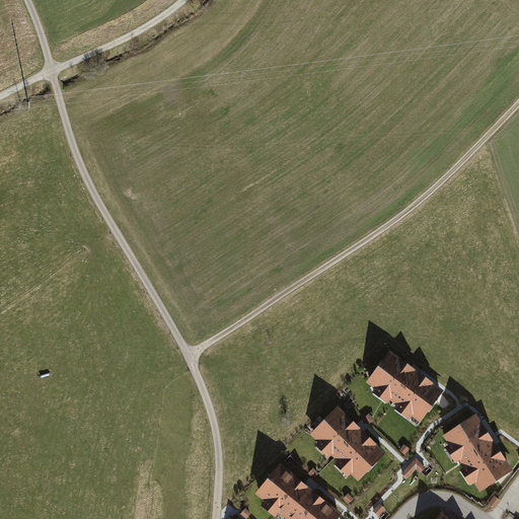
[(445,390),(390,352),(368,384),(376,390),(373,395),(388,405),(391,400),(398,405),(395,410),(411,421),(414,417),(423,422),(445,390)]
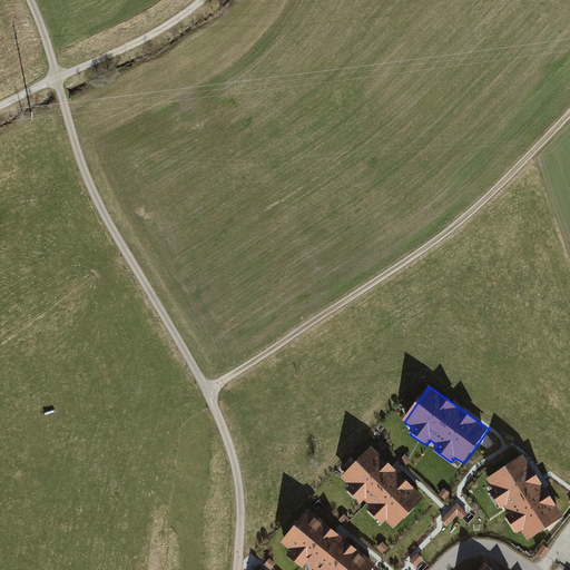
[(424,499),(372,448),(342,479),(350,487),(345,491),(360,505),(364,501),(371,507),(366,511),(382,526),(386,522),(394,530),(424,499)]
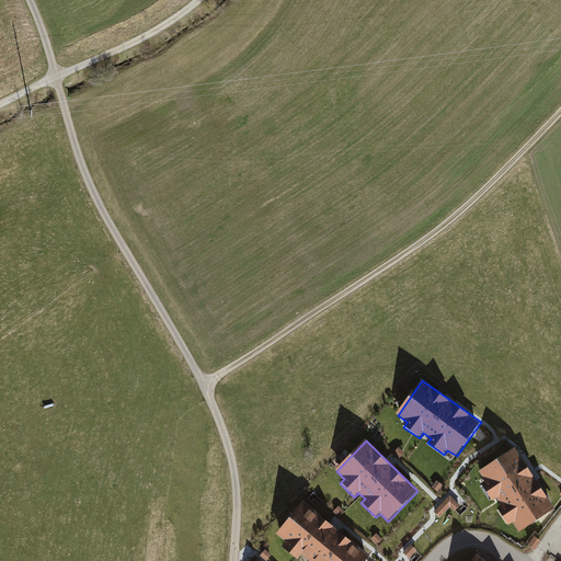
[(397,448),(392,453),(391,455),(398,460),(399,459),(403,455),(397,448)]
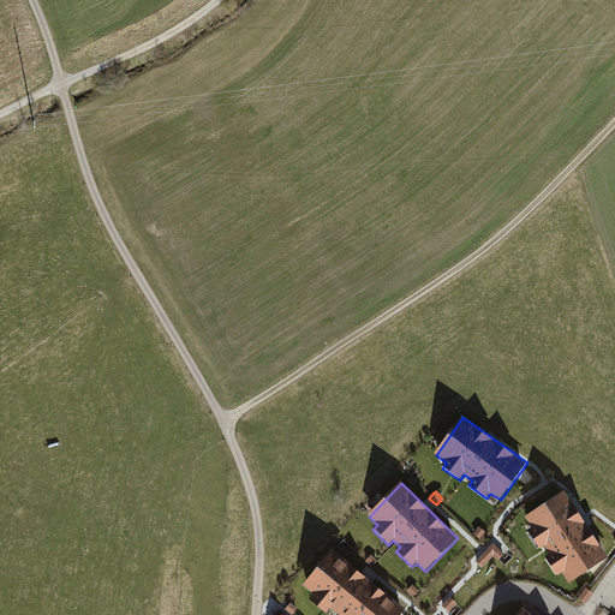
[(608,557),(563,493),(525,519),(532,529),(526,533),(538,551),(544,548),(549,555),(544,559),(557,578),(562,574),(569,584),(608,557)]
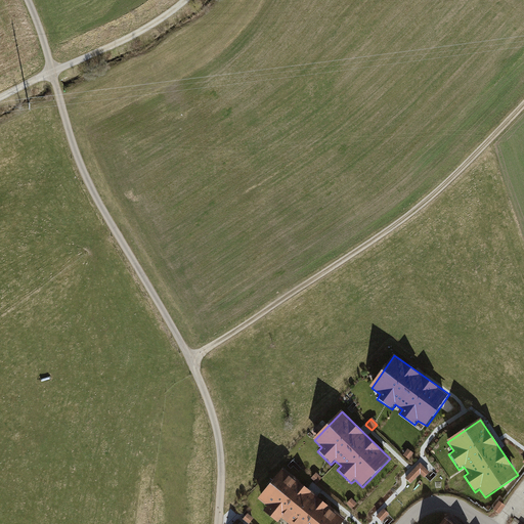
[(407,450),(402,455),(408,462),(413,455),(407,450)]
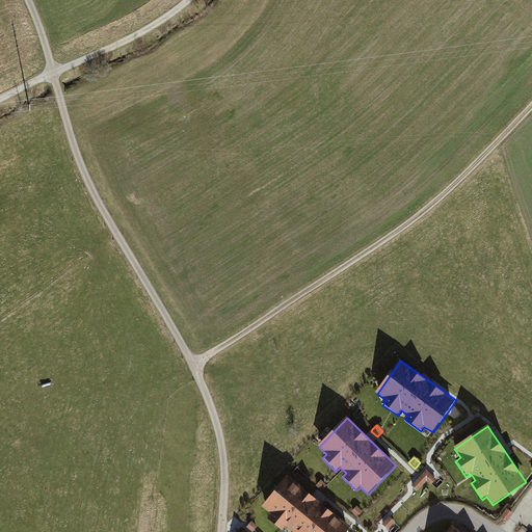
[(428,471),(413,486),(418,491),(427,481),(432,485),(437,480),(428,471)]
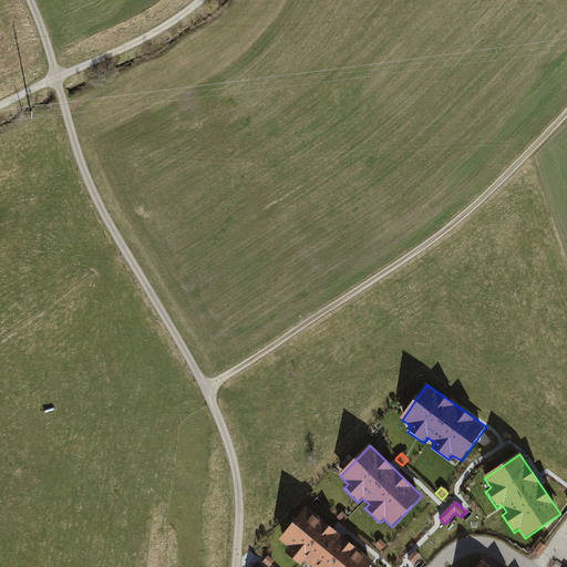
[(368,566),(372,563),(306,508),(279,542),(288,549),(284,554),(299,566),(301,566),(306,563),(310,566),(368,566)]
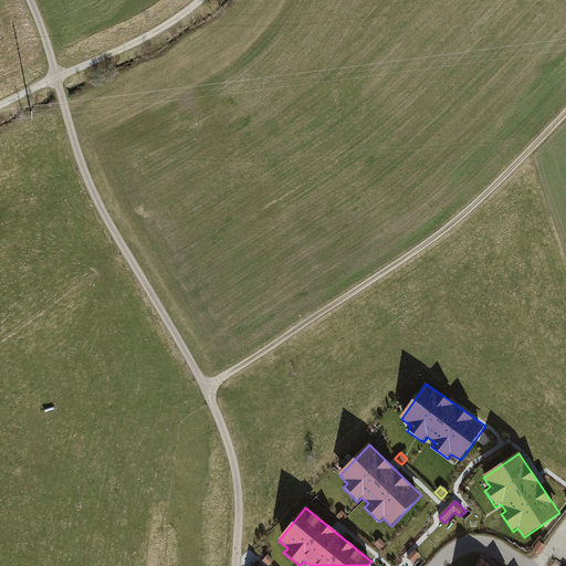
[(341,512),(334,517),(342,524),(343,523),(347,517),(341,512)]
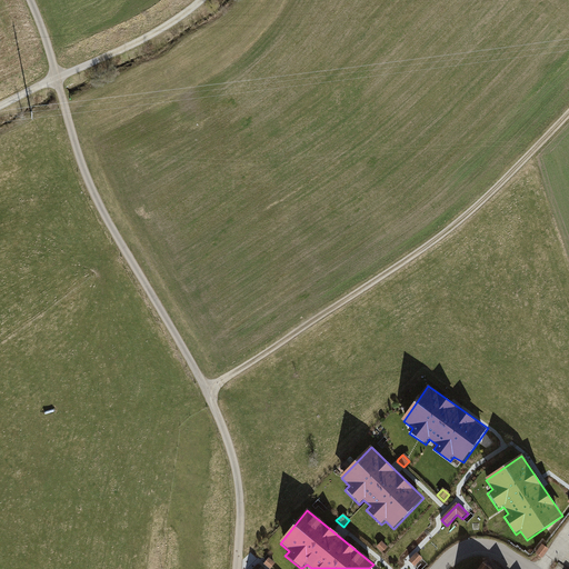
[(380,541),(375,548),(377,549),(381,553),(387,548),(380,541)]
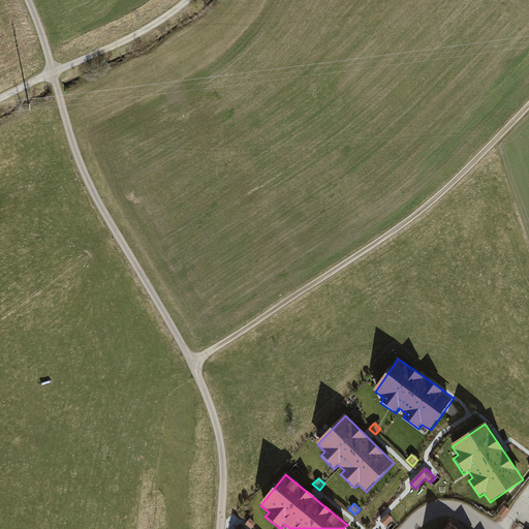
[(508,509),(504,506),(498,515),(502,518),(504,520),(511,511),(508,509)]
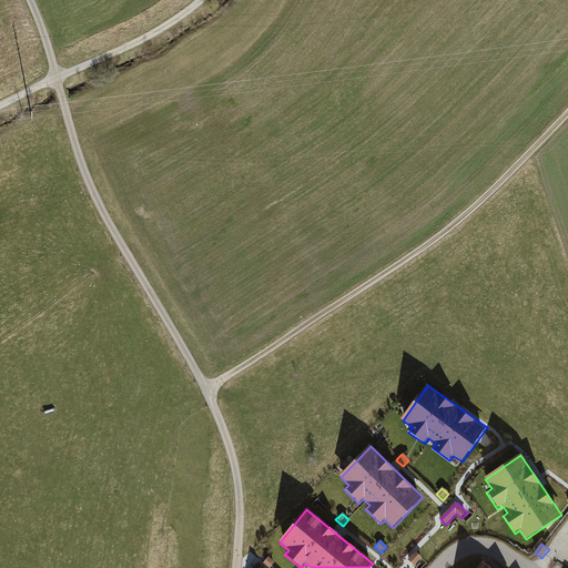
[(417,553),(409,561),(415,566),(423,558),(417,553)]
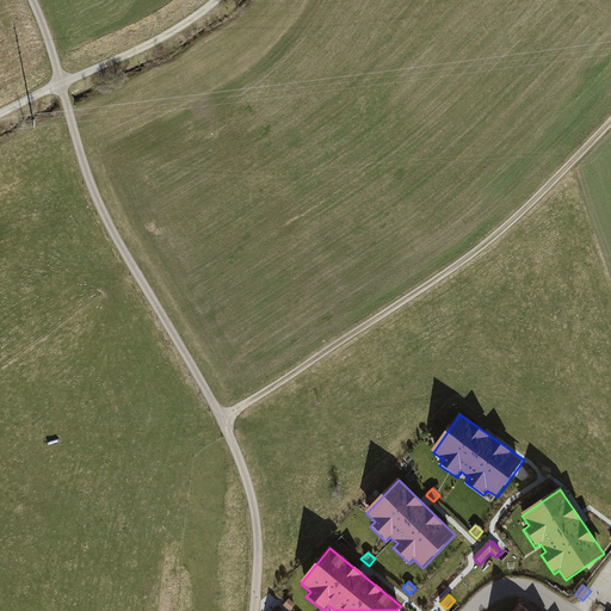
[(288,599),(282,605),(287,610),(289,610),(291,609),(295,605),(288,599)]
